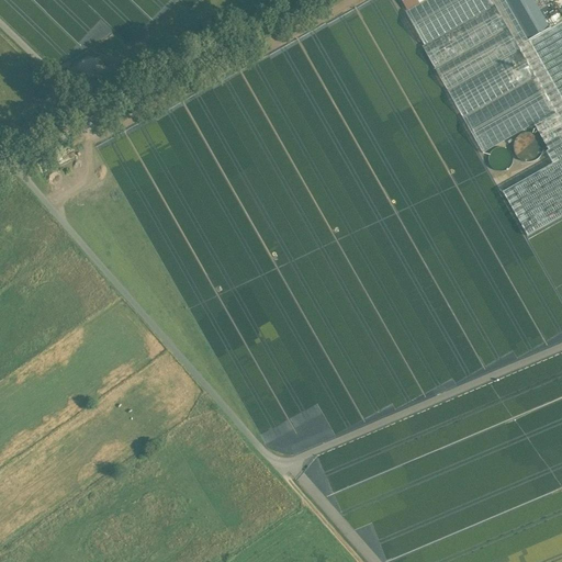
[(495,7),(491,0),(424,0),(419,3),(405,11),(424,46),(495,7)]
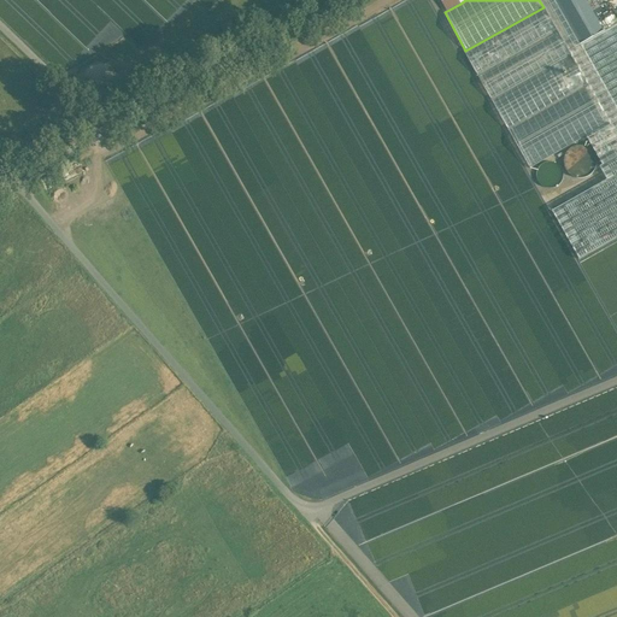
[(580,45),(554,0),(539,0),(544,7),(545,9),(570,53),(571,56),(588,84),(588,86),(610,123),(616,118),(616,116),(601,89),(600,87),(585,59),(610,43),(609,41),(603,31),(580,45)]
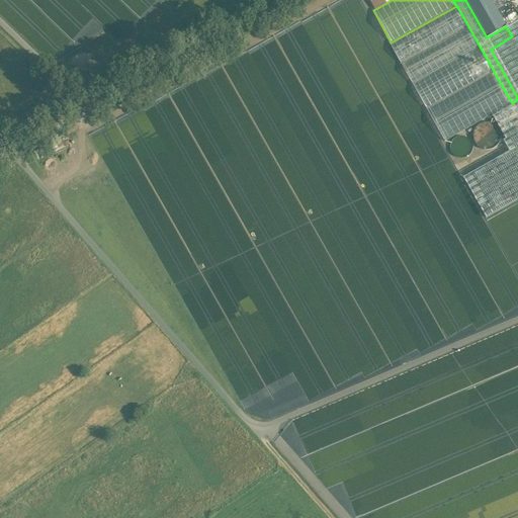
[(505,23),(491,0),(465,0),(487,37),(506,26),(505,23)]
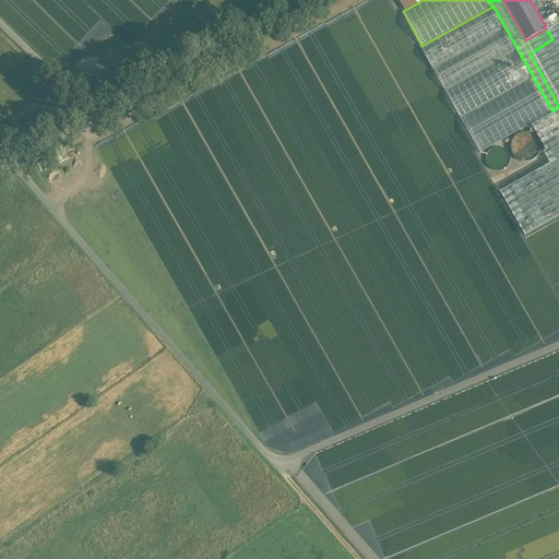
[(494,8),(421,48),(444,90),(516,48),(494,8)]
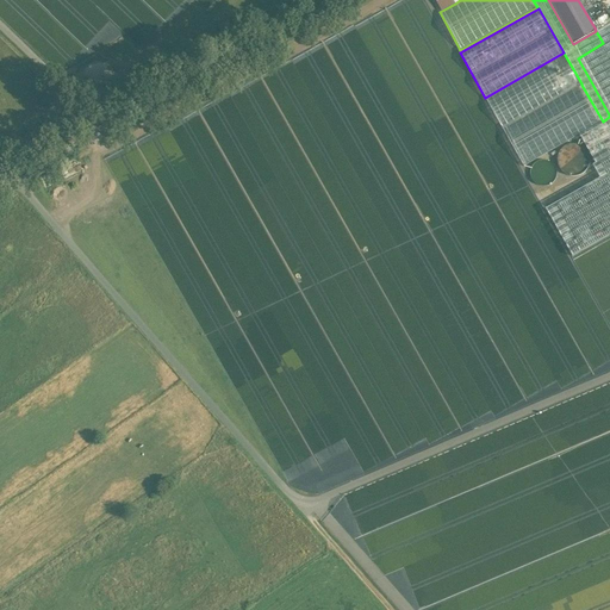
[(609,18),(595,27),(596,31),(602,41),(609,36),(609,18)]
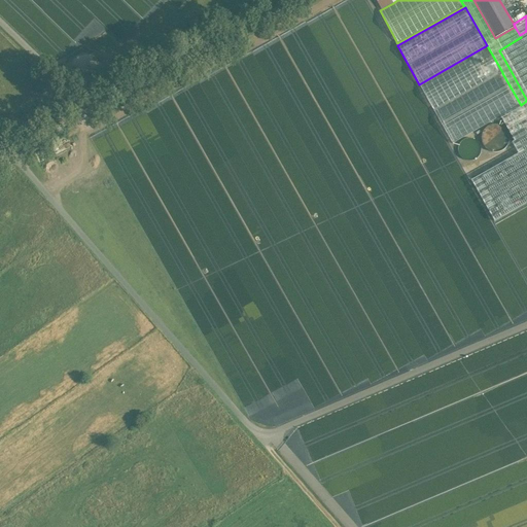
[(526,33),(521,37),(499,50),(513,74),(526,65),(526,33)]
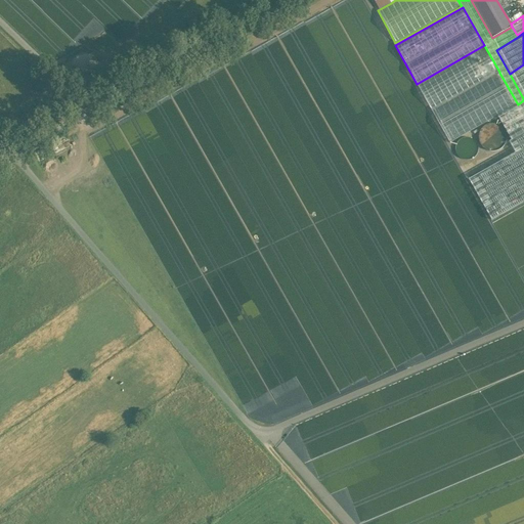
[(485,47),(418,85),(432,111),(499,72),(485,47)]
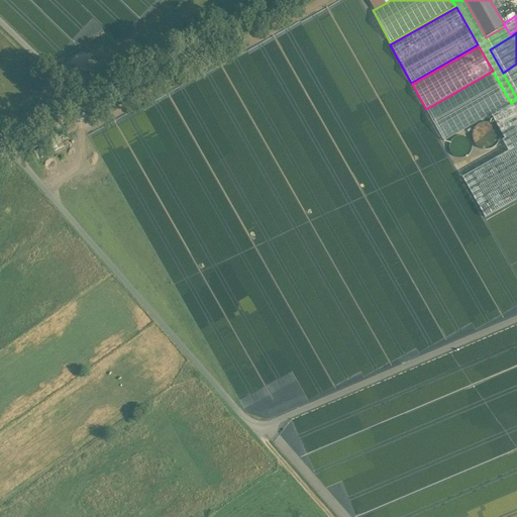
[(516,68),(504,75),(516,97),(516,68)]
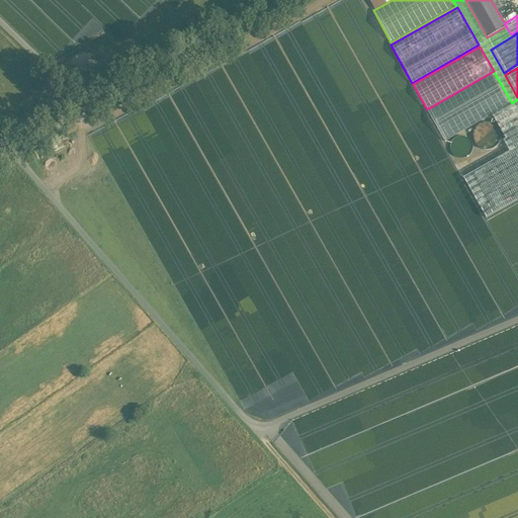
[(494,72),(427,110),(445,141),(492,114),(512,103),(494,72)]
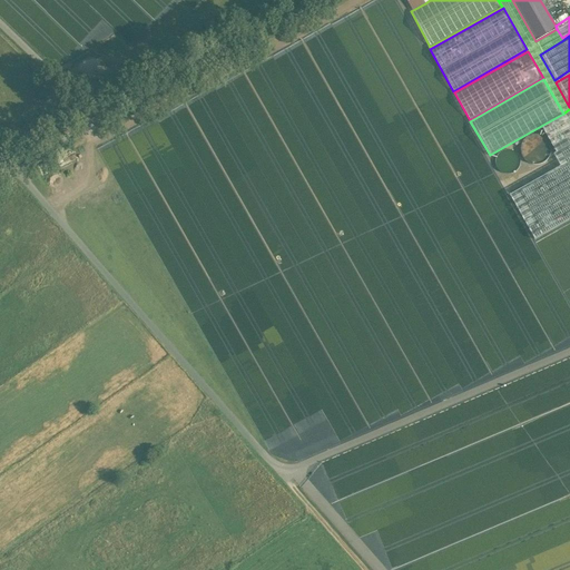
[(569,126),(563,114),(541,126),(557,153),(569,145),(569,126)]
